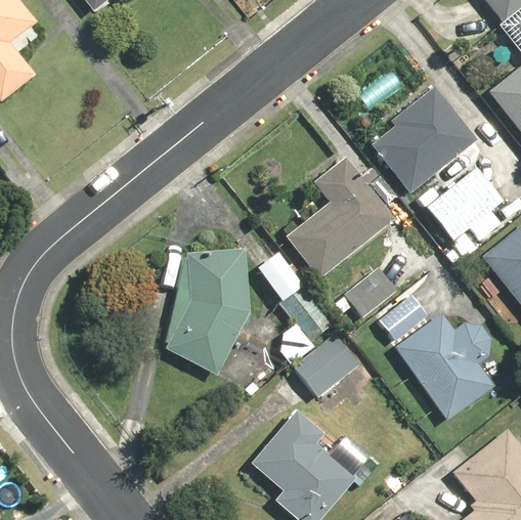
[(0,0),(0,99),(1,101),(36,74),(10,42),(37,20),(19,0),(0,0)]
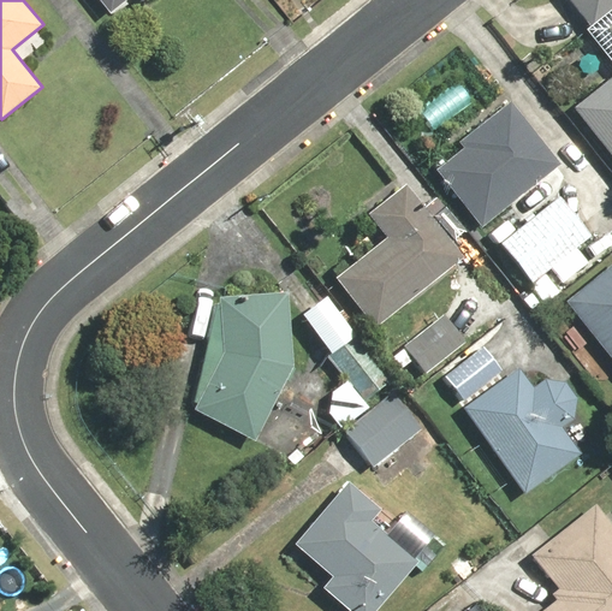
[(100,0),(110,12),(124,0),(100,0)]
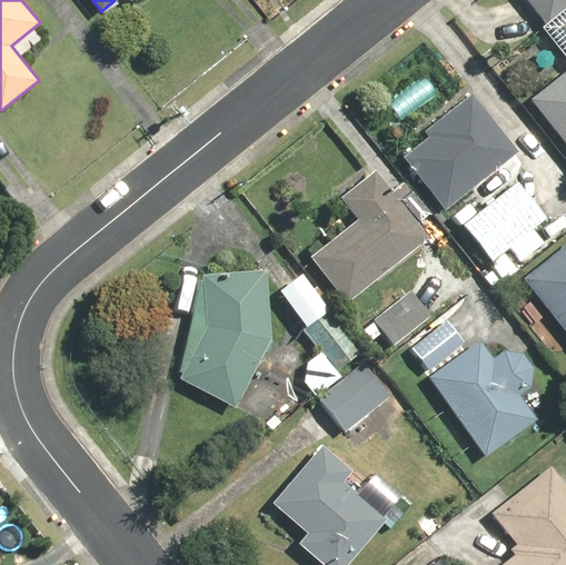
[(565,69),(530,101),(565,141),(565,0),(526,0),(548,26),(565,10),(565,23),(560,28),(565,33),(565,69)]
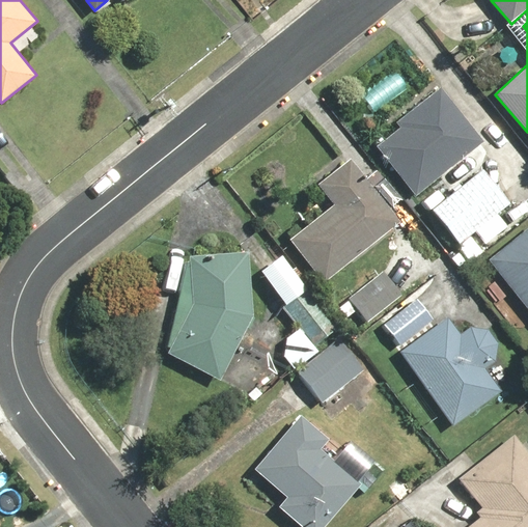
[(401,127),(377,146),(414,194),(481,142),(457,112),(462,108),(444,85),(397,121),(401,127)]
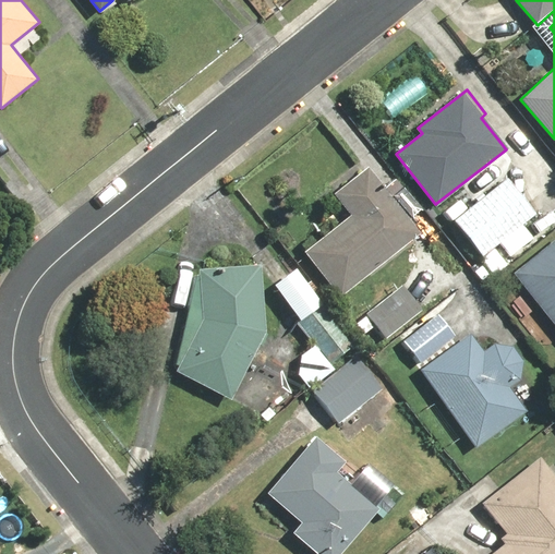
[(350,215),(306,252),(344,296),(421,230),(368,167),(334,195),(350,215)]
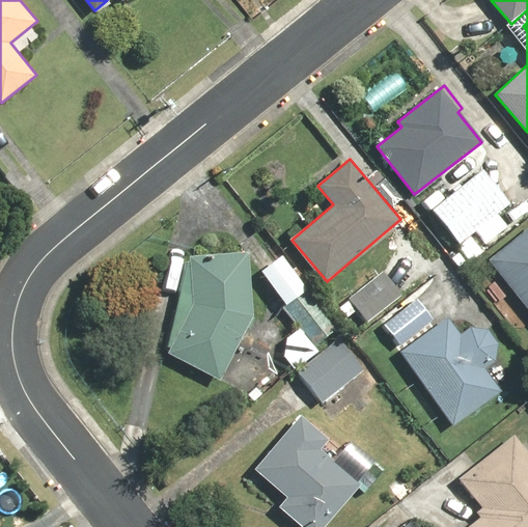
[(510,201),(483,169),(433,211),(460,243),(510,201)]
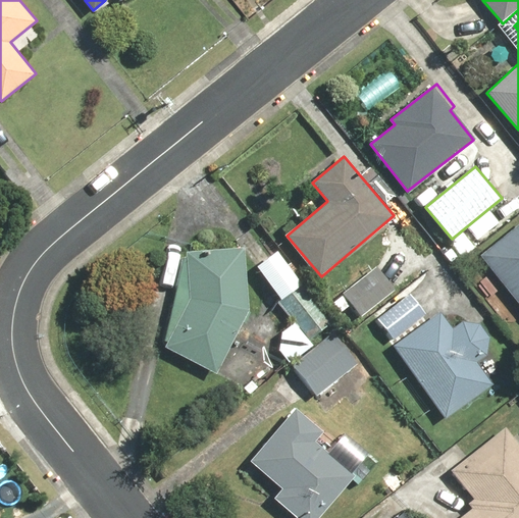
[(518,221),(480,253),(518,300),(518,221)]
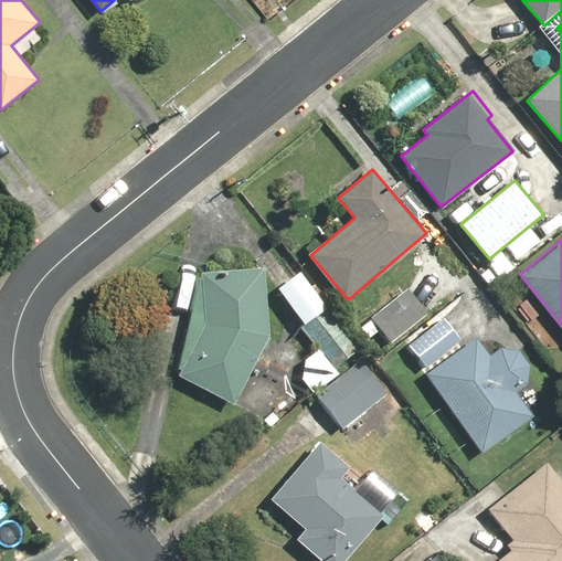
[(277,287),(304,324),(338,364),(360,346),(321,300),(327,296),(317,282),(310,286),(299,272),(295,275),(285,260),(272,268),(283,284),(277,287)]
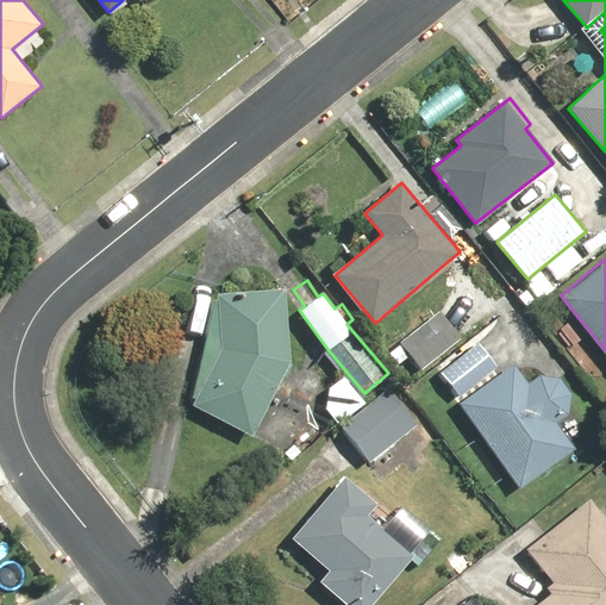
[(218,294),(222,348),(193,405),(252,436),(291,361),(286,289),(218,294)]
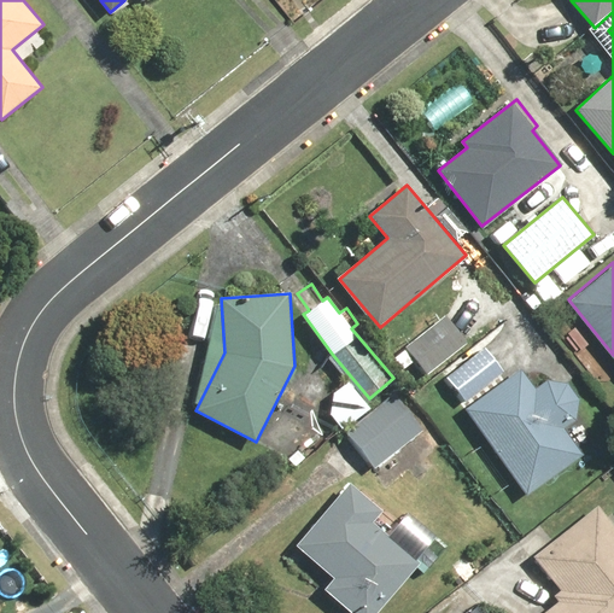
[(408,346),(395,357),(404,369),(417,358),(427,372),(466,339),(445,314),(407,344),(408,346)]
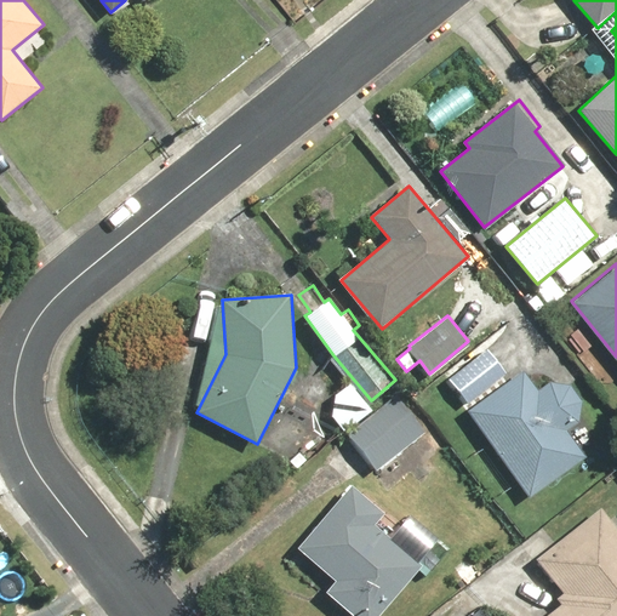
[(491,346),(447,375),(467,403),(509,372),(491,346)]
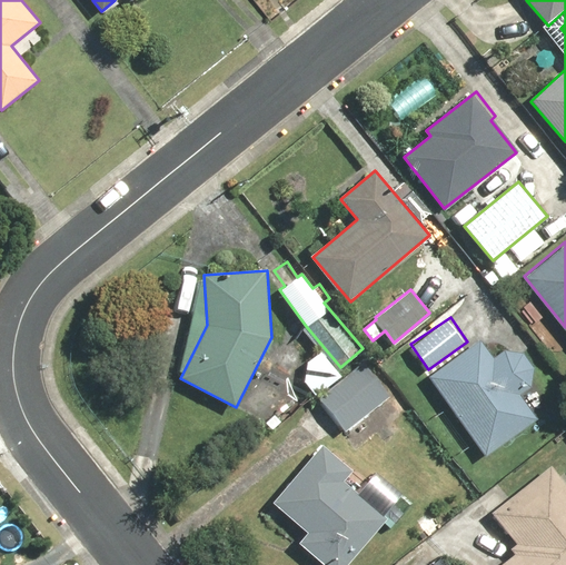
[(483,340),(428,376),(486,454),(538,416),(518,389),(526,383),(527,382),(528,379),(529,378),(529,377),(530,375),(530,374),(530,372),(530,370),(530,368),(530,366),(530,365),(529,363),(529,362),(528,360),(527,358),(527,357),(526,356),(525,355),(523,353),(522,353),(520,352),(519,350),(517,349),(516,349),(514,348),(513,348),(510,348),(509,348),(507,348),(506,348),(504,348),(503,349),(500,349),(499,350),(497,352),(492,356),(483,340)]
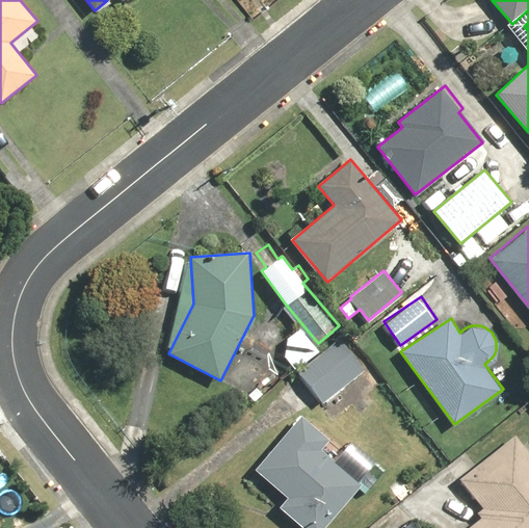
[(364,369),(340,338),(298,370),(322,401),(364,369)]
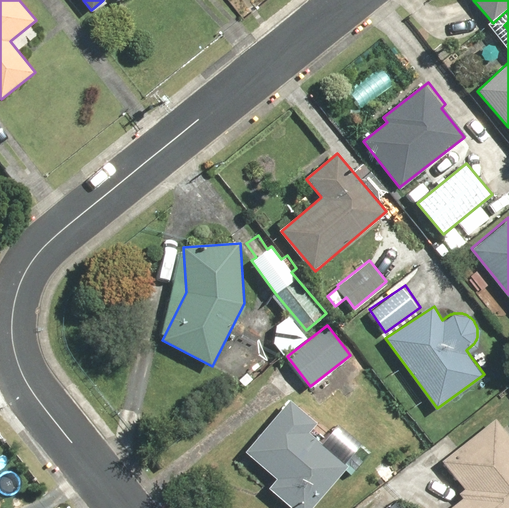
[(290,399),(245,452),(277,478),(268,488),(292,507),(311,507),(348,465),(309,432),(317,422),(290,399)]
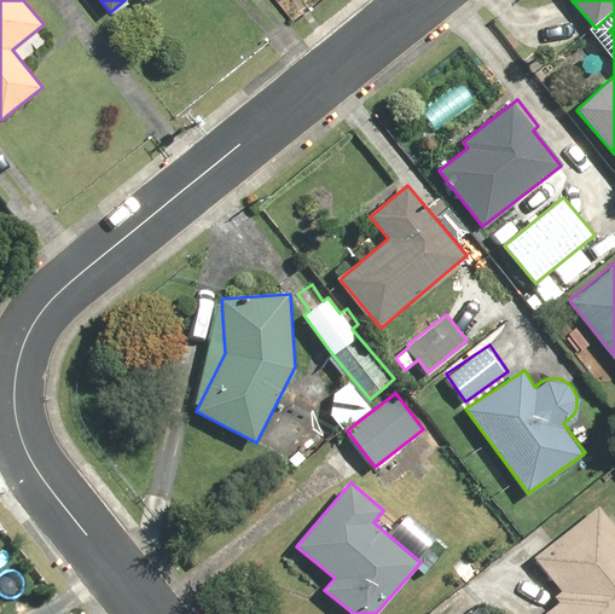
[(544,613),(614,613),(614,525),(599,507),(535,557),(567,597),(544,613)]
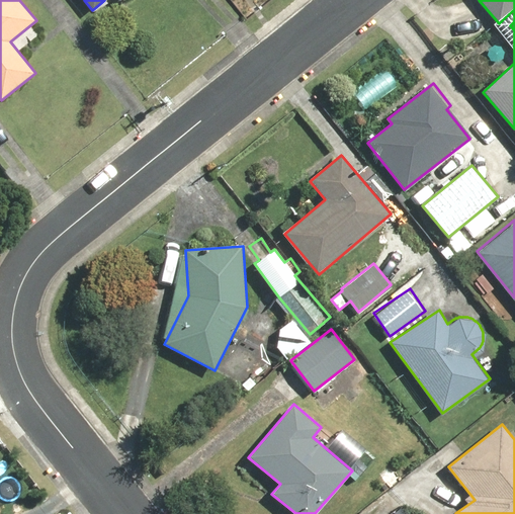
All buildings are outlined.
